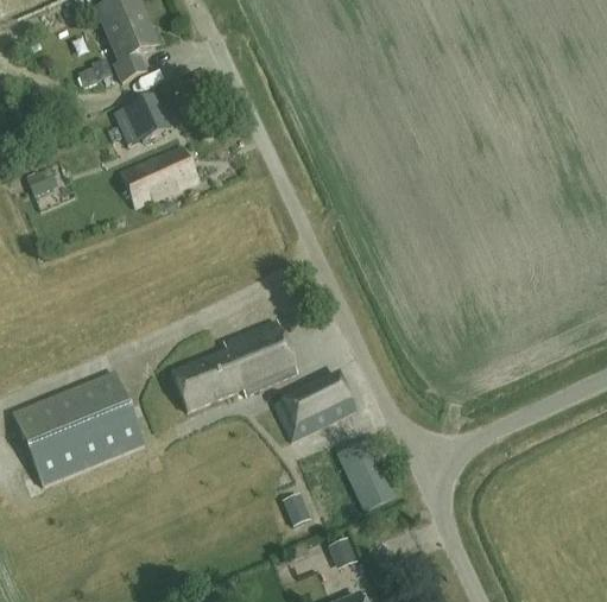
[(158,46),(138,0),(115,0),(96,8),(119,62),(115,64),(122,81),(147,70),(139,54),(158,46)]
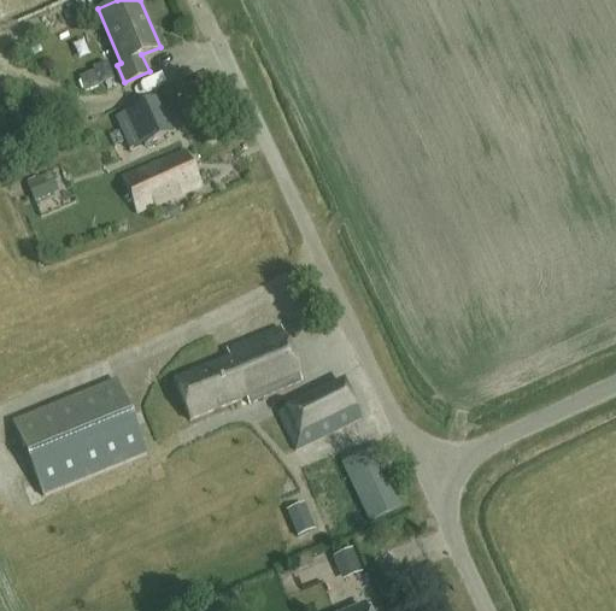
[(172,129),(157,94),(115,112),(130,148),(172,129)]
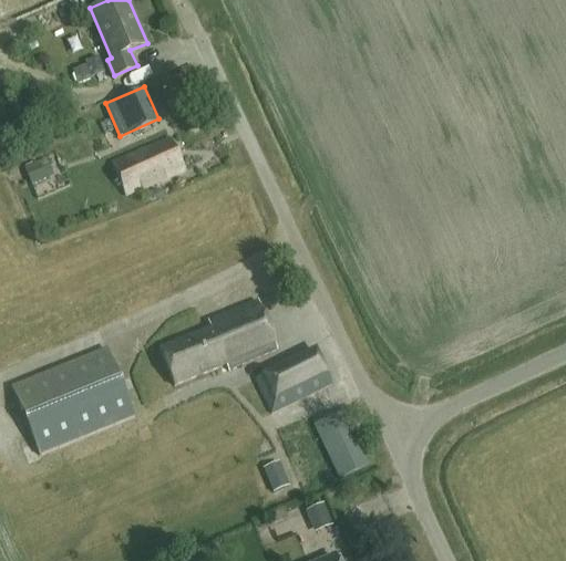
[(184,168),(171,135),(113,158),(126,191),(184,168)]
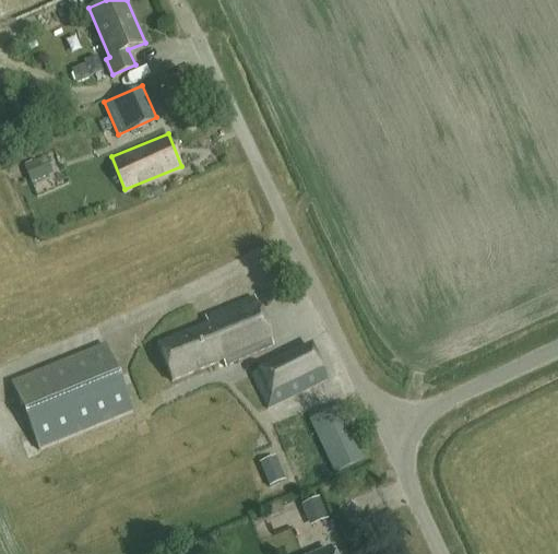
[(274,343),(254,295),(205,315),(209,323),(157,343),(171,378),(223,358),(225,363),(274,343)]
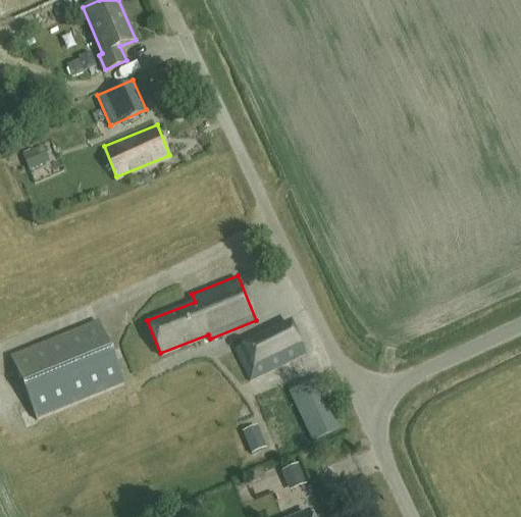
[(124,380),(98,318),(10,354),(37,417),(124,380)]
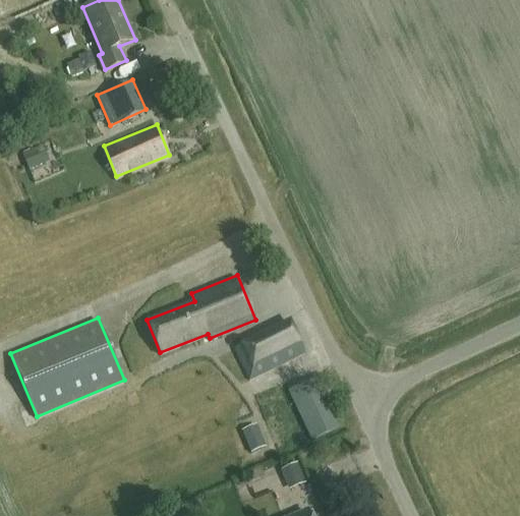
[(305,351),(290,321),(235,347),(250,379),(305,351)]
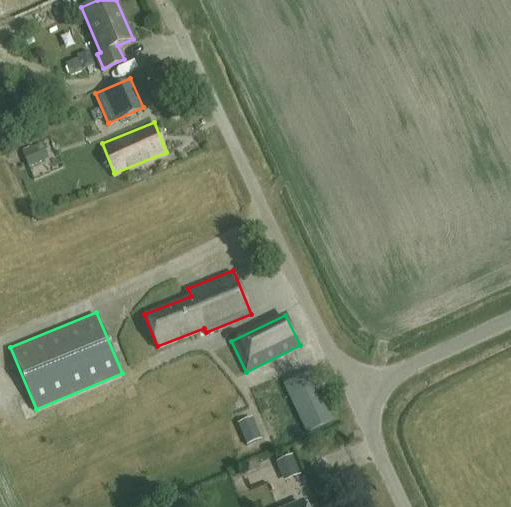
[(290,380),(284,368),(260,380),(288,439),(334,417),(312,370),(290,380)]
